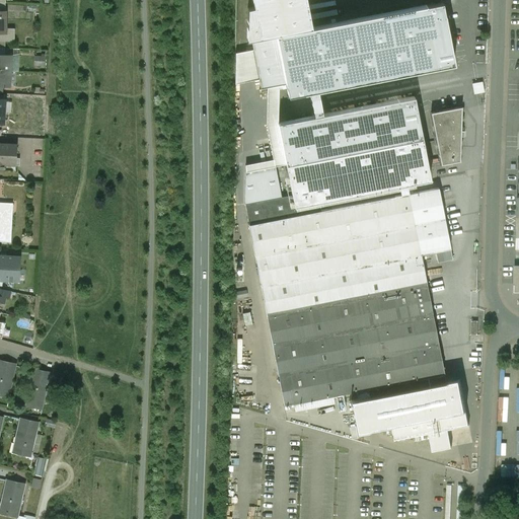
[(311,27),(305,0),(252,0),(253,7),(247,8),(246,40),(276,34),(311,27)]
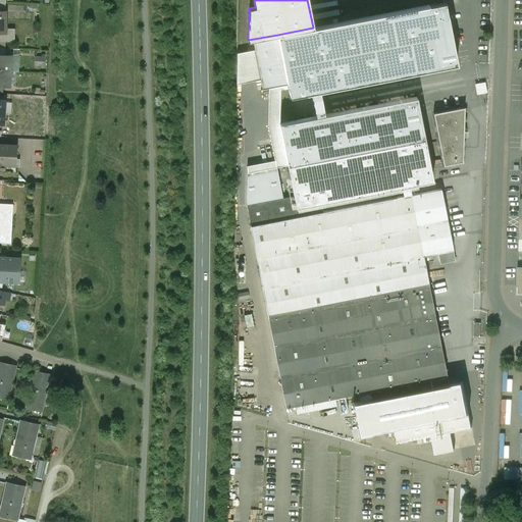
[(313,28),(277,35),(277,36),(288,85),(290,97),(306,94),(311,93),(320,91),(457,64),(448,14),(447,14),(445,2),(428,5),(313,28)]
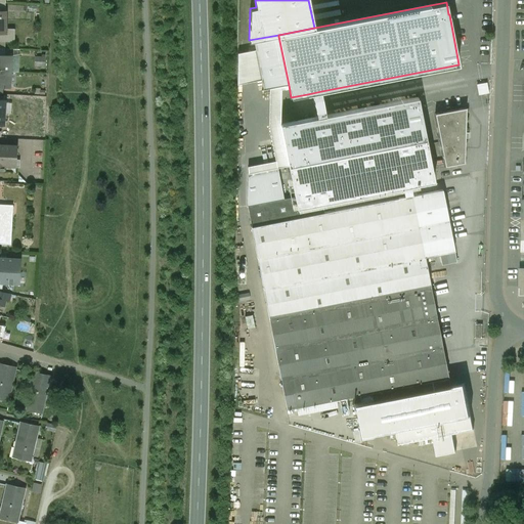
[(14,30),(5,30),(5,34),(5,42),(14,42),(14,30)]
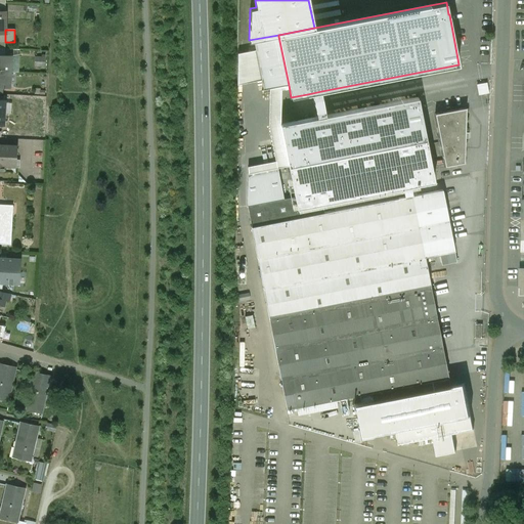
[(278,36),(254,40),(256,50),(261,80),(263,90),(289,85),(278,36)]
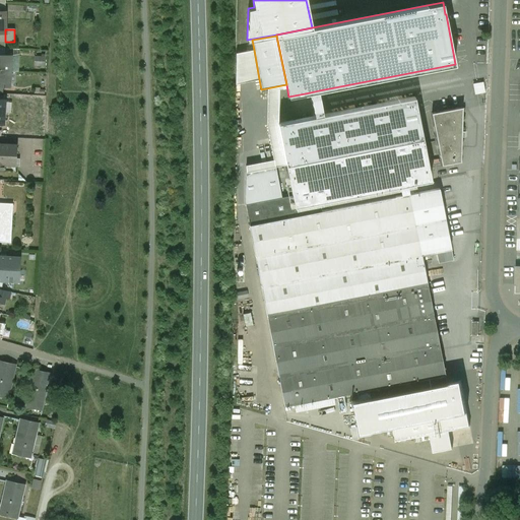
[(4,48),(0,48),(0,70),(10,71),(11,56),(4,56),(4,48)]
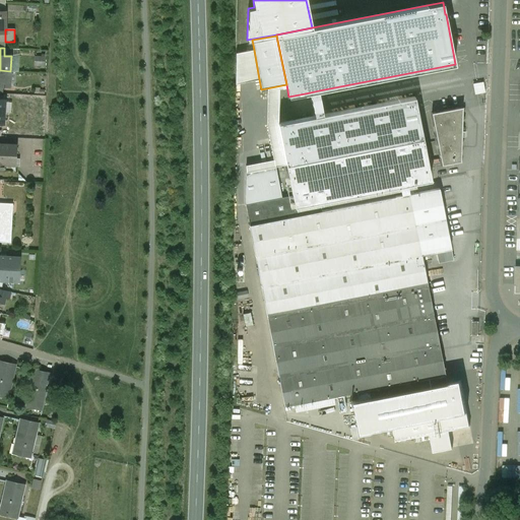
[(254,50),(236,53),(236,84),(259,79),(254,50)]
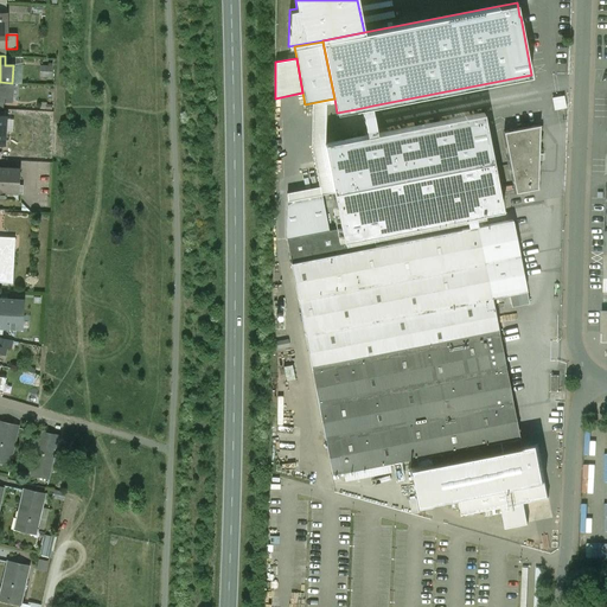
[(12,83),(0,82),(0,108),(2,109),(4,101),(11,102),(12,83)]
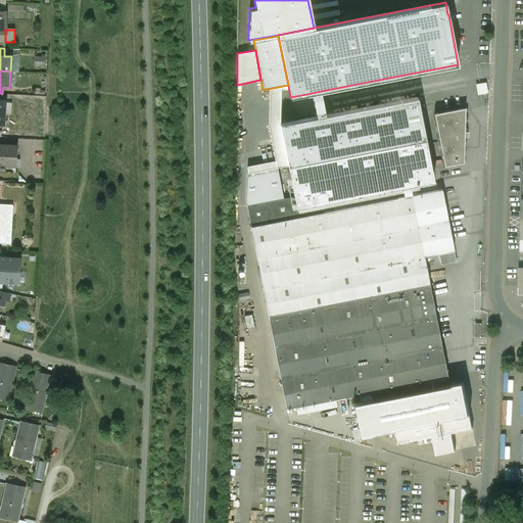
[(485,83),(475,85),(478,96),(487,94),(485,83)]
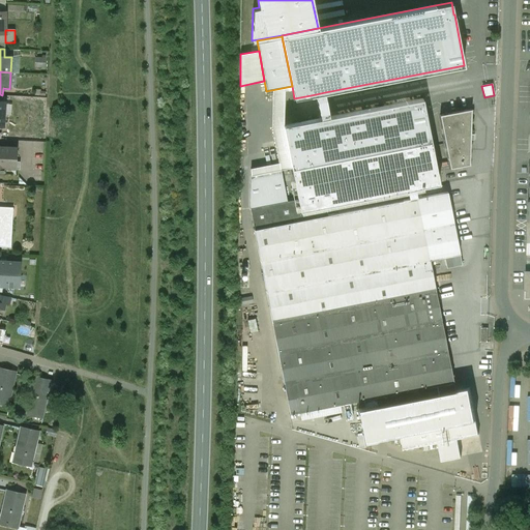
[(329,117),(325,92),(316,94),(321,118),(329,117)]
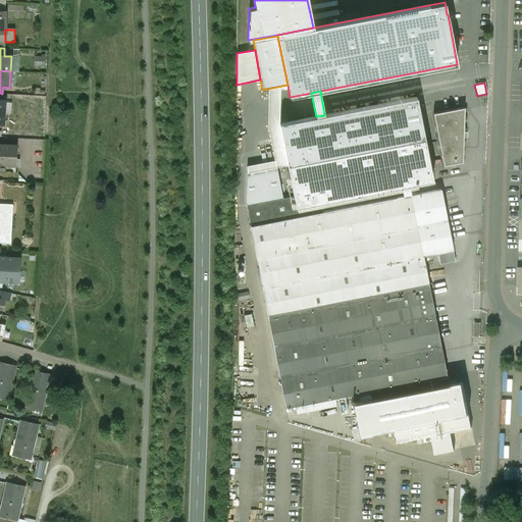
[(316,116),(279,123),(288,165),(424,139),(416,97),(324,115),(316,116)]
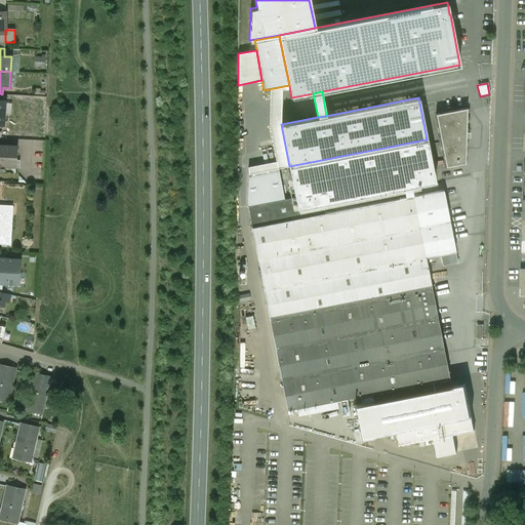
[(0,125),(3,125),(4,114),(10,114),(11,104),(5,104),(5,101),(0,99),(0,125)]
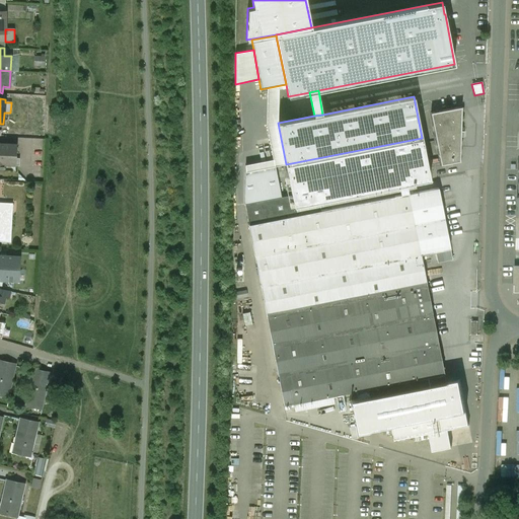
[(461,107),(431,113),(441,165),(460,161),(460,137),(464,138),(464,132),(461,132),(461,107)]
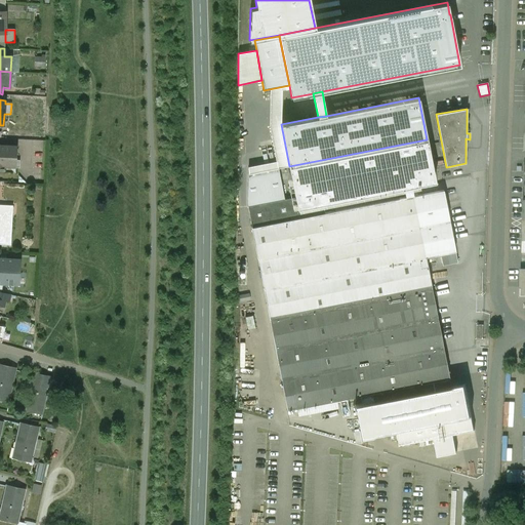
[(427,139),(289,166),(295,198),(284,199),(248,207),(252,228),(413,196),(411,187),(435,182),(427,139)]
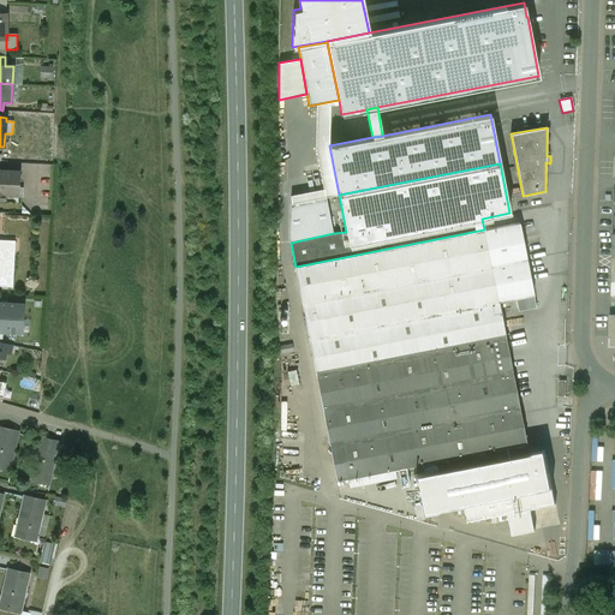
[(21,171),(0,168),(0,202),(4,202),(4,196),(19,197),(21,171)]
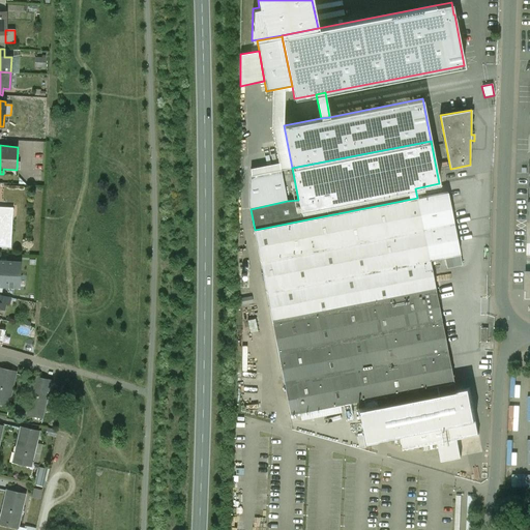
[(281,170),(251,176),(251,209),(287,201),(281,170)]
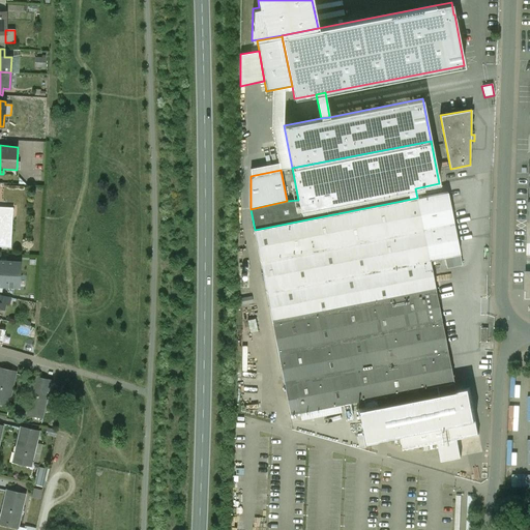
[(448,193),(417,198),(430,260),(444,258),(446,268),(462,265),(448,193)]
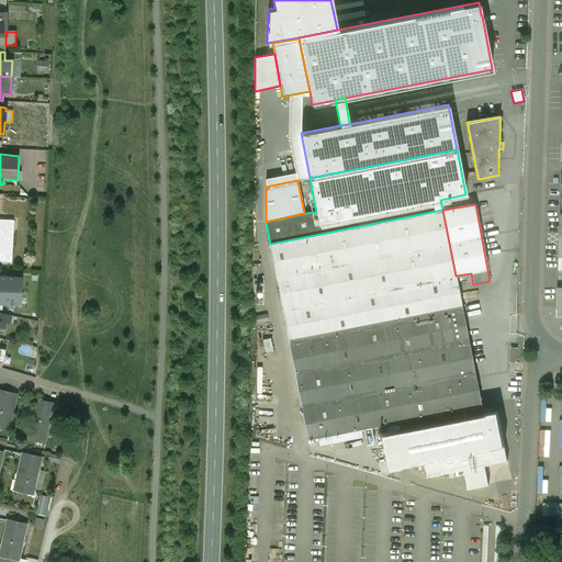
[(442,210),(270,244),(289,341),(462,307),(456,276),(442,210)]
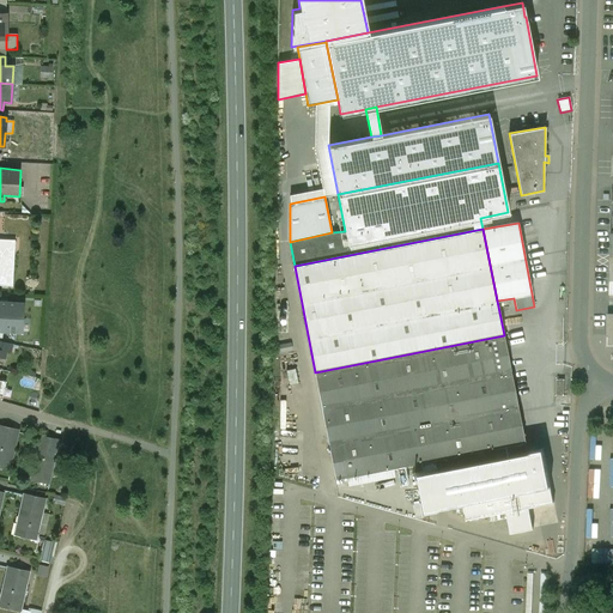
[(14,241),(0,240),(0,285),(12,286),(14,241)]
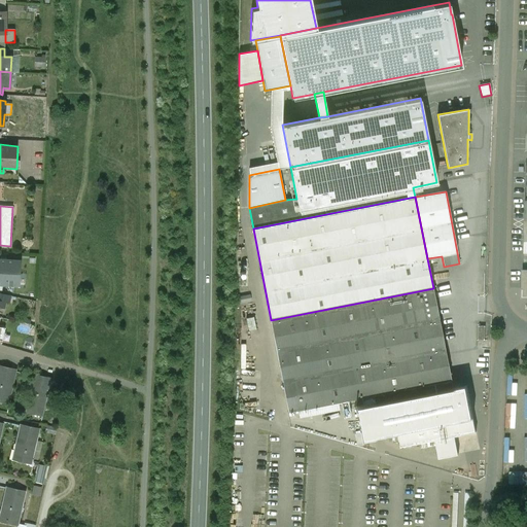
[(22,260),(0,258),(0,284),(21,285),(22,260)]
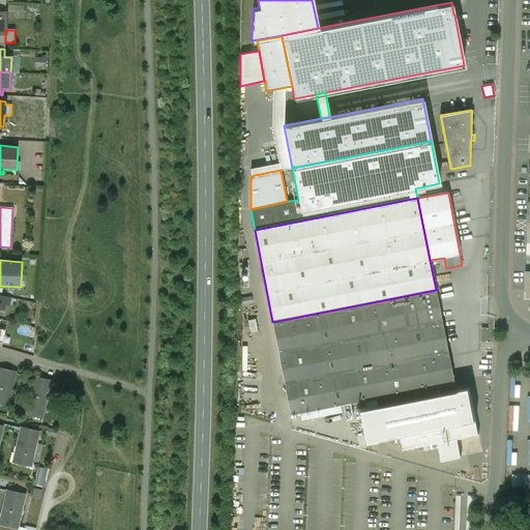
[(436,290),(272,322),(290,414),(364,400),(376,398),(453,382),(436,290)]
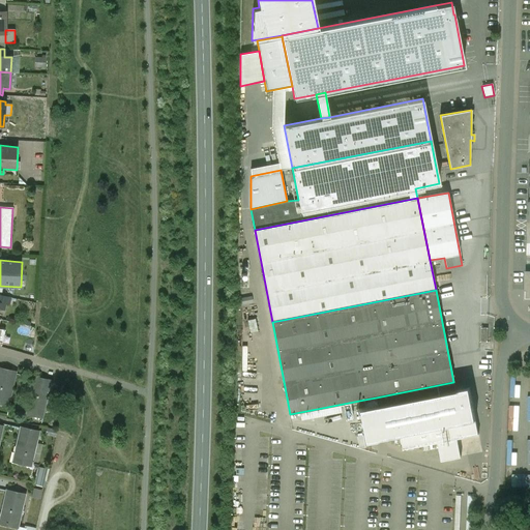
[(11,298),(0,295),(0,302),(6,304),(9,305),(11,298)]
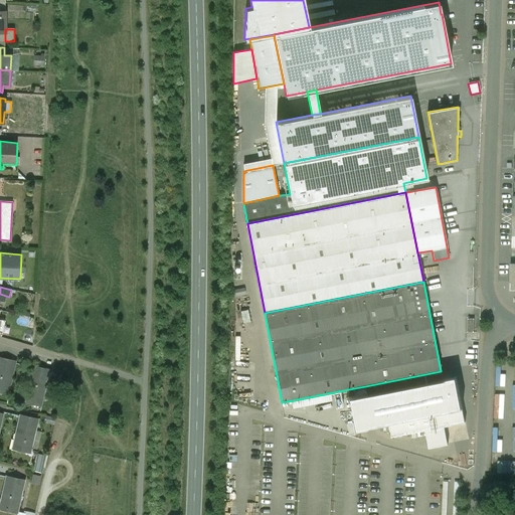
[(242,310),(244,322),(252,321),(250,309),(242,310)]
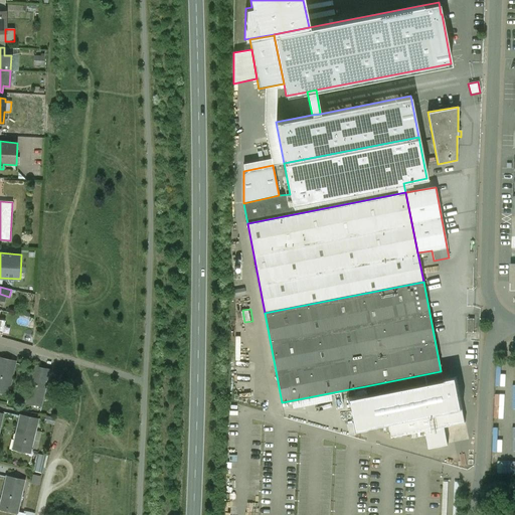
[(16,363),(0,358),(0,390),(9,393),(16,363)]
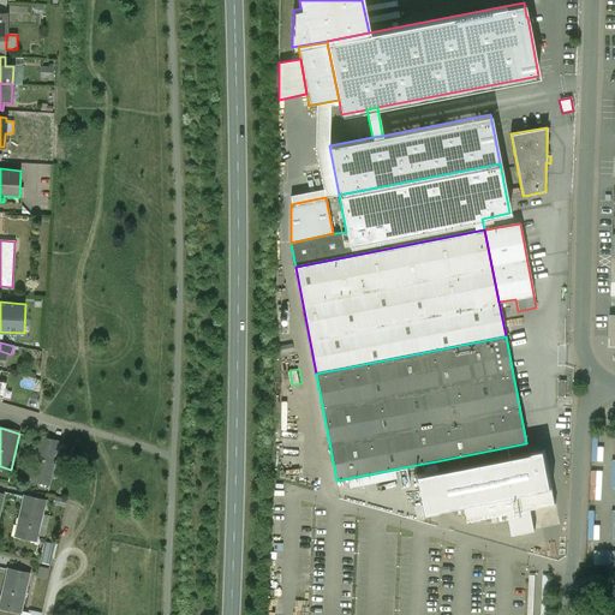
[(59,443),(39,439),(30,479),(49,483),(59,443)]
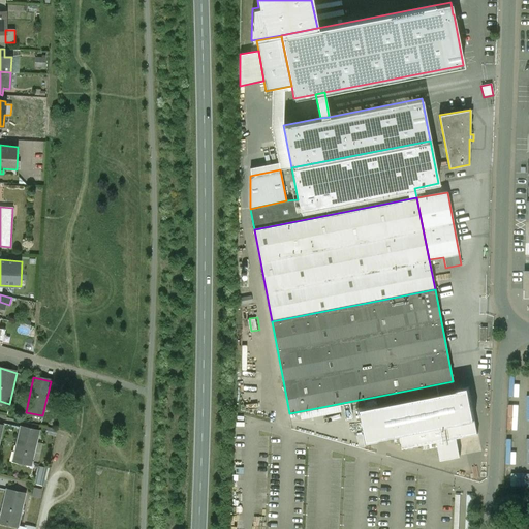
[(469,386),(377,405),(375,397),(364,399),(365,407),(358,408),(364,441),(401,434),(403,448),(463,437),(461,423),(475,419),(469,386)]
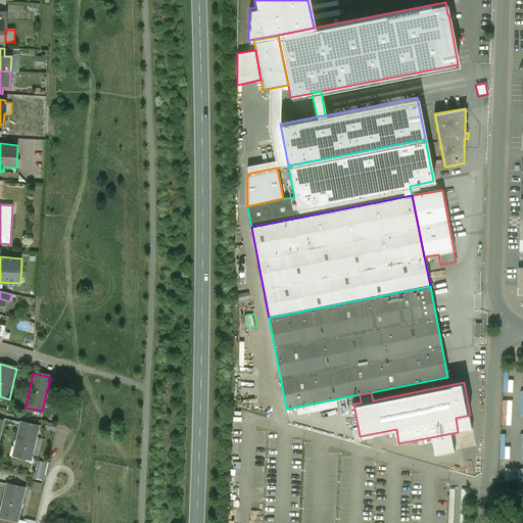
[(39,427),(19,422),(13,446),(16,447),(15,455),(32,459),(39,427)]
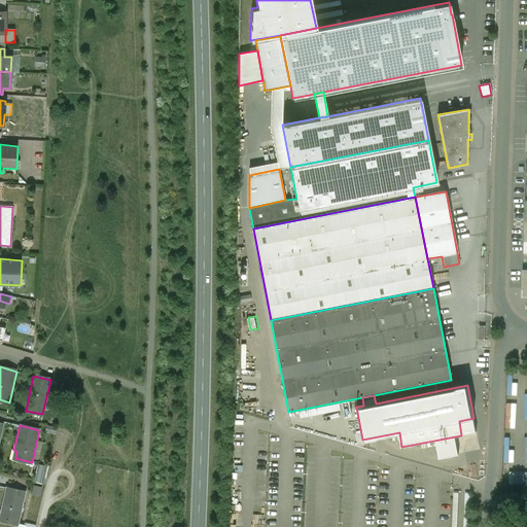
[(45,484),(49,465),(38,463),(35,482),(45,484)]
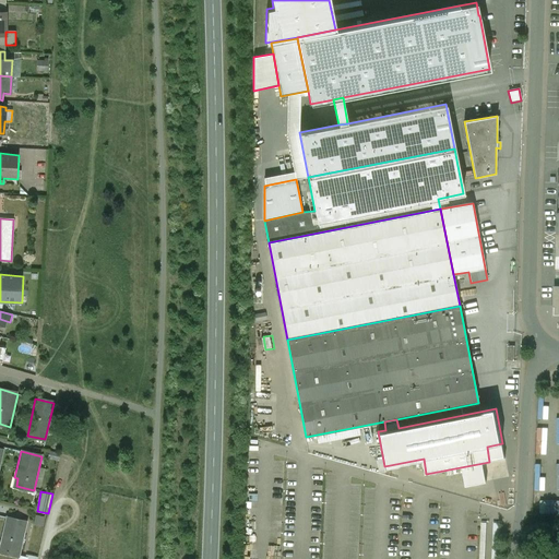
[(35,523),(44,525),(46,516),(37,514),(35,523)]
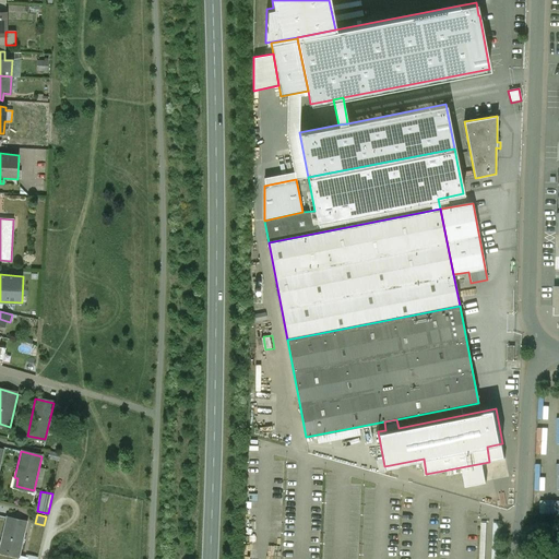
[(27,523),(6,518),(0,543),(3,544),(1,552),(20,556),(27,523)]
